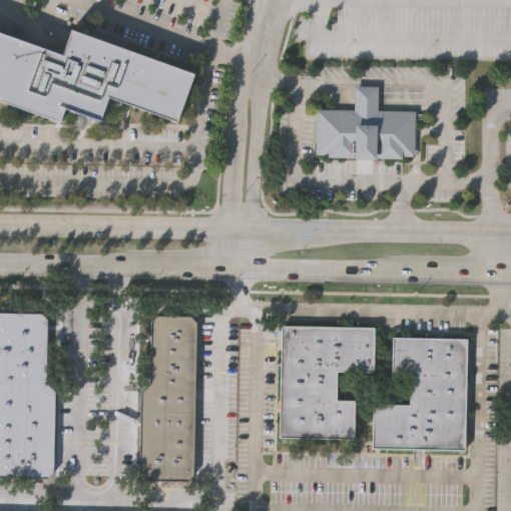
[(0,32),(65,55),(74,29),(195,73),(178,121),(109,96),(101,120),(66,108),(62,121),(0,98),(0,32)]
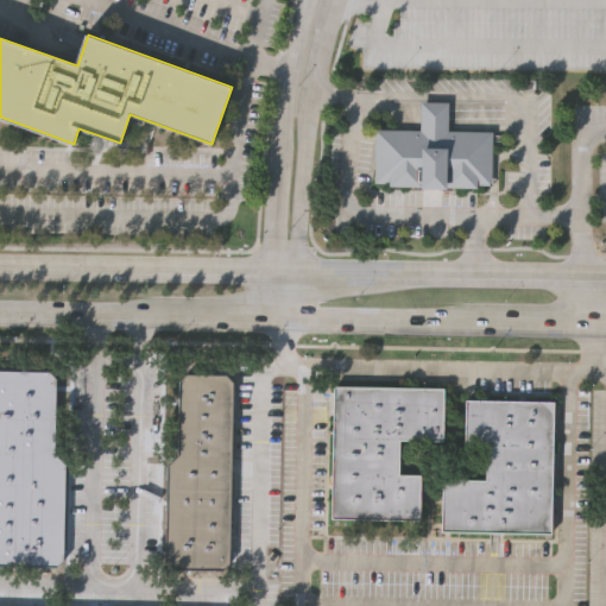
[(450,103),(450,115),(449,132),(493,133),(492,185),(478,185),(478,189),(390,187),(390,183),(376,183),(377,131),(421,132),(421,115),(421,103),(450,103)]
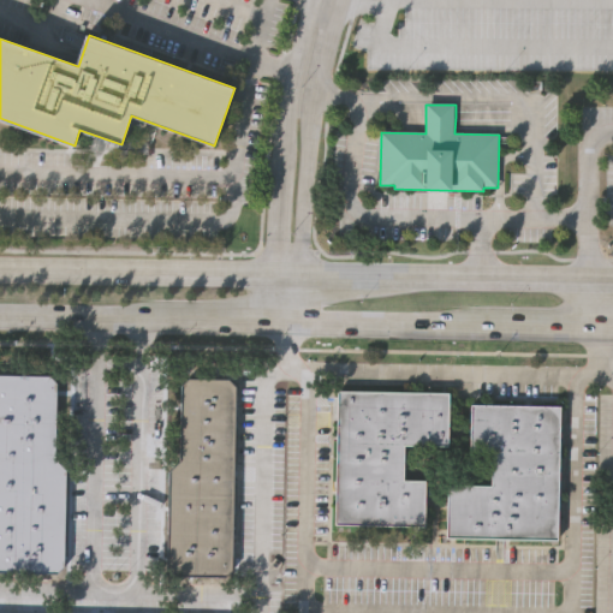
[(55,386),(54,462),(65,472),(61,569),(54,576),(0,575),(0,376),(48,379),(55,386)]
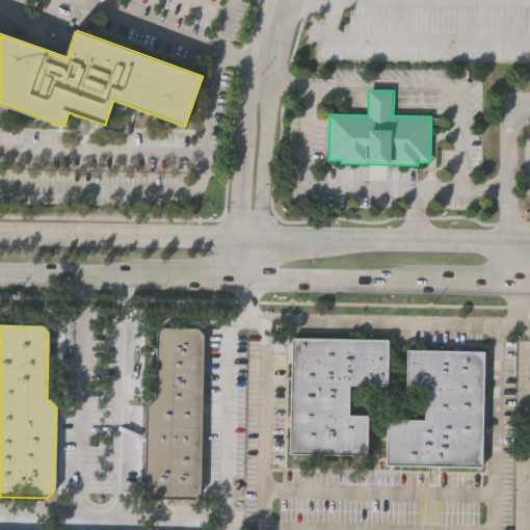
[(195,500),(152,499),(146,492),(148,409),(157,398),(158,333),(164,327),(199,328),(205,335),(203,493),(195,500)]
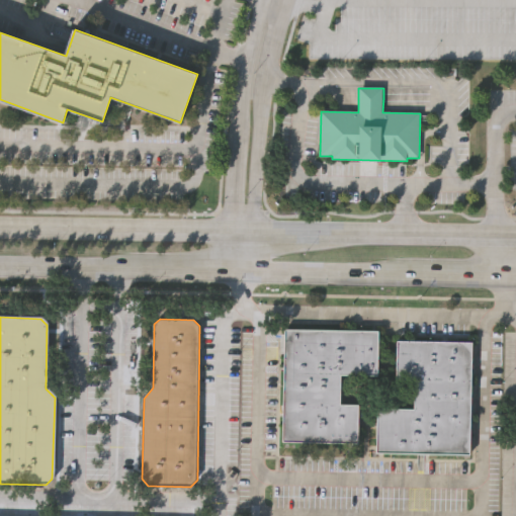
[(378,332),(377,376),(341,376),(340,405),(358,406),(358,444),(283,442),(285,330),(378,332)]
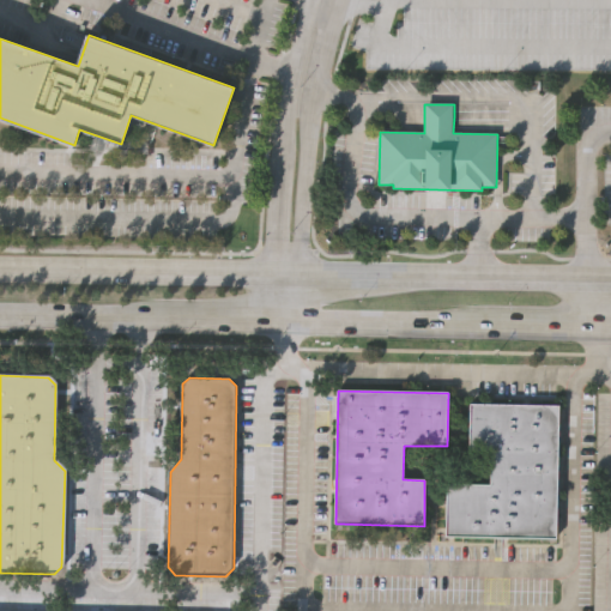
[(470,404),(558,405),(556,539),(446,537),(447,485),(491,485),(491,451),(469,451),(470,404)]
